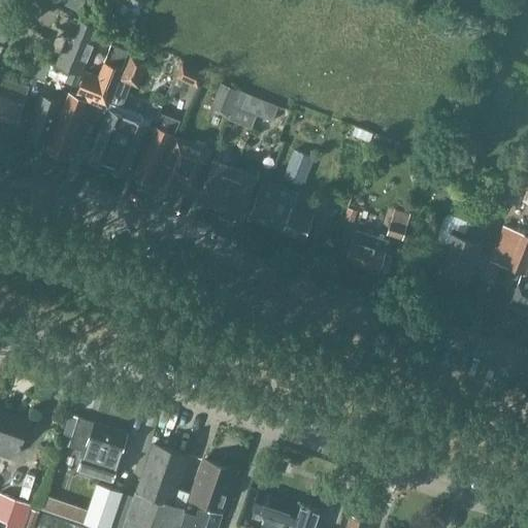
[(13,11),(12,7),(10,6),(6,0),(0,0),(0,46),(3,47),(26,26),(13,11)]
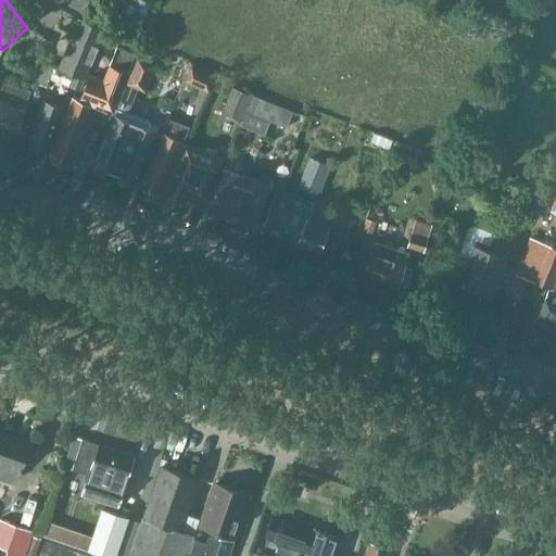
[(60,0),(84,12),(89,0),(60,0)]
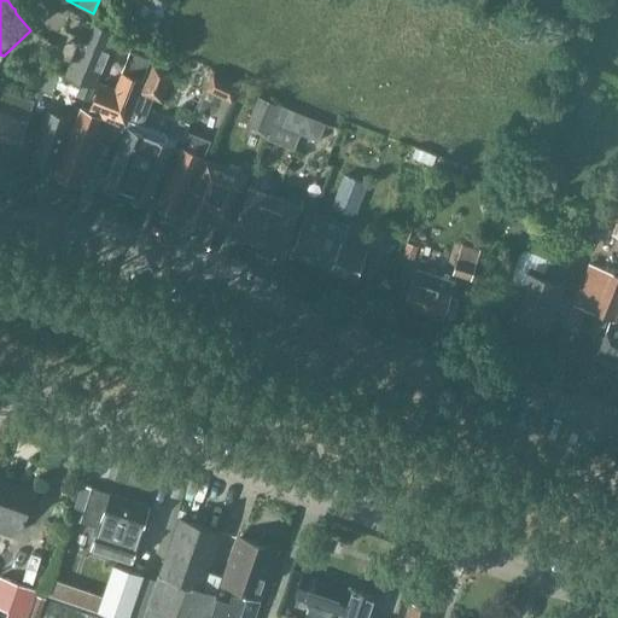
[(163,13),(169,0),(129,0),(126,7),(158,23),(163,13)]
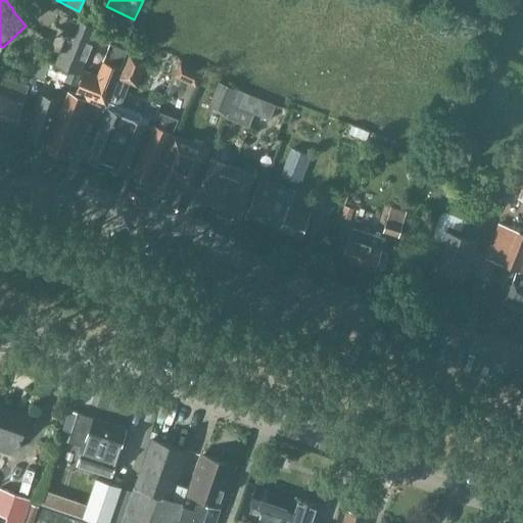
[(99,27),(76,17),(74,16),(56,62),(70,67),(81,72),(98,28),(99,27)]
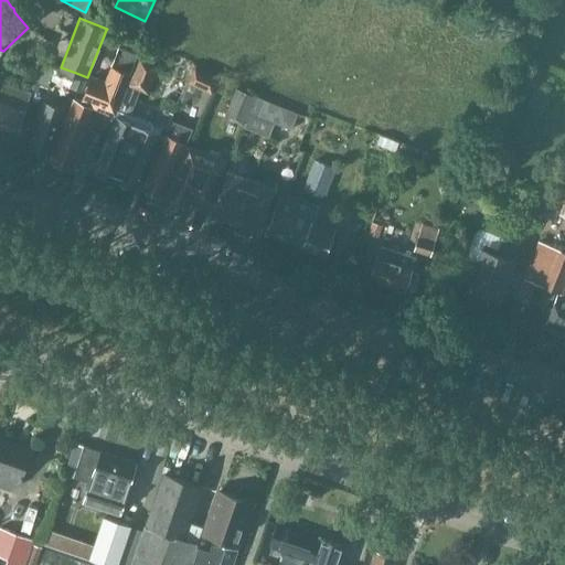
[(126,84),(137,54),(138,54),(119,46),(108,76),(106,83),(92,77),(82,102),(73,98),(50,161),(73,170),(96,108),(114,115),(126,84)]
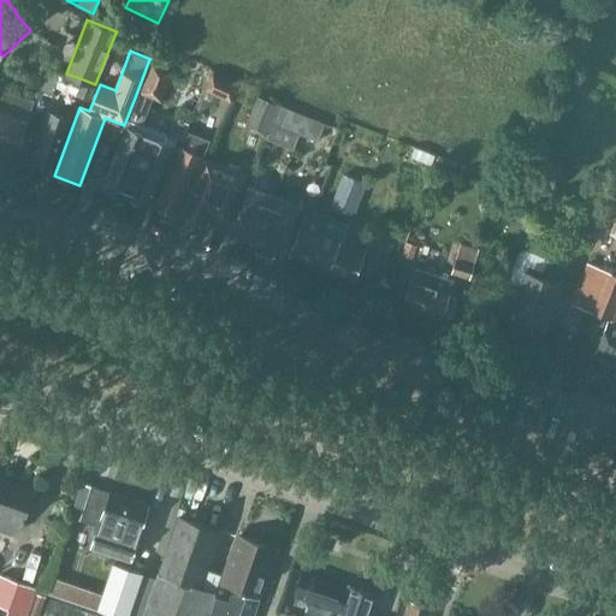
[(173,147),(149,137),(150,132),(164,101),(161,100),(166,89),(173,70),(167,69),(152,63),(140,93),(137,92),(124,125),(124,128),(123,128),(125,129),(101,187),(149,203),(173,147)]
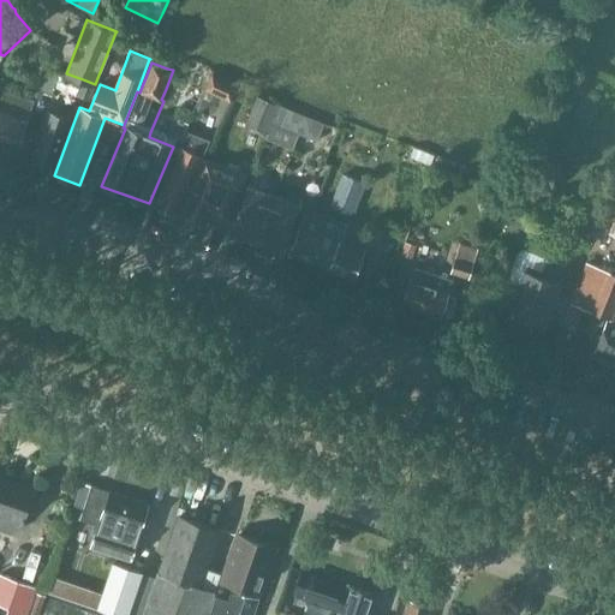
[(39,90),(43,93),(52,95),(60,71),(47,66),(39,90)]
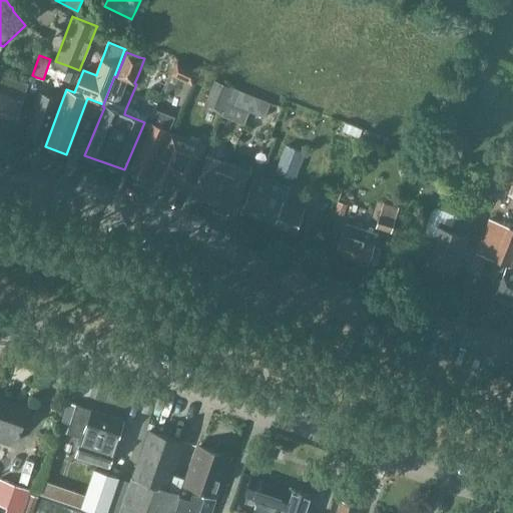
[(196,71),(177,62),(172,74),(192,83),(197,71),(196,71)]
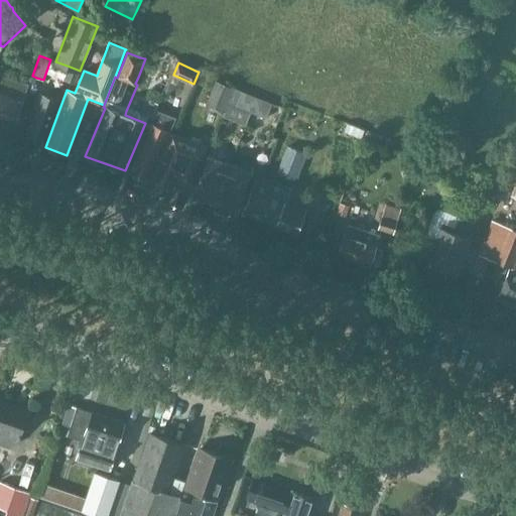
[(75,82),(80,71),(70,67),(66,79),(75,82)]
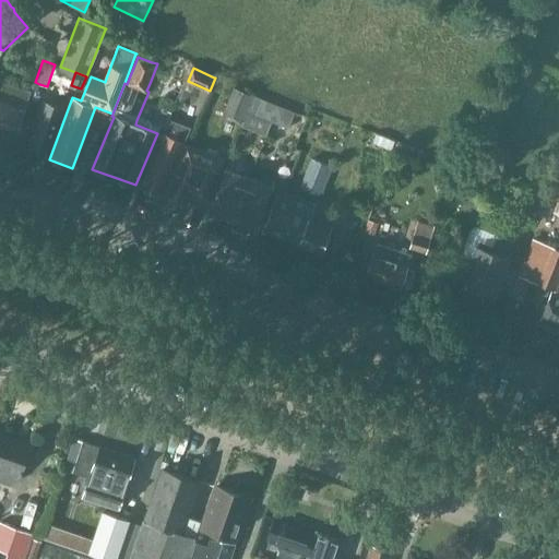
[(30,97),(31,92),(0,80),(0,130),(19,137),(27,104),(30,97)]
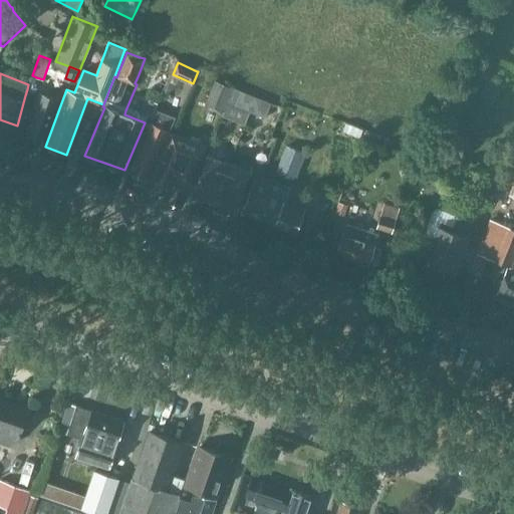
[(30,96),(36,77),(32,75),(28,84),(25,95),(30,96)]
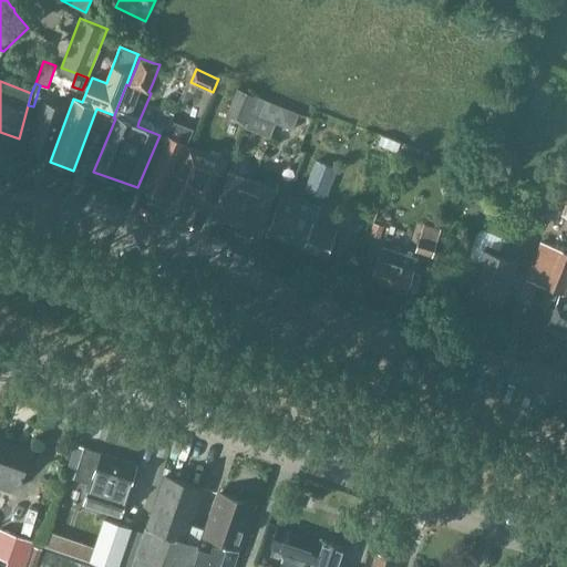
[(254,104),(257,96),(237,89),(227,114),(247,122),(254,104)]
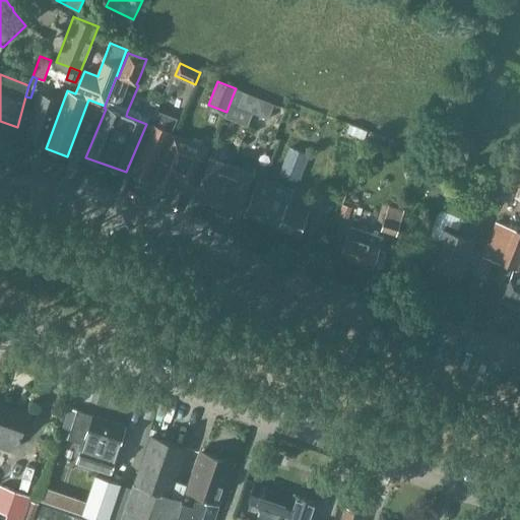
[(24,134),(46,142),(61,101),(40,92),(24,134)]
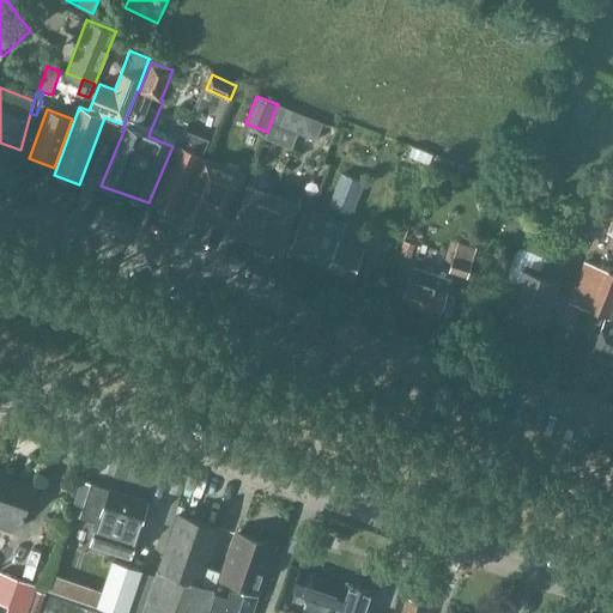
[(305,116),(287,109),(285,116),(280,127),(298,134),(305,116)]
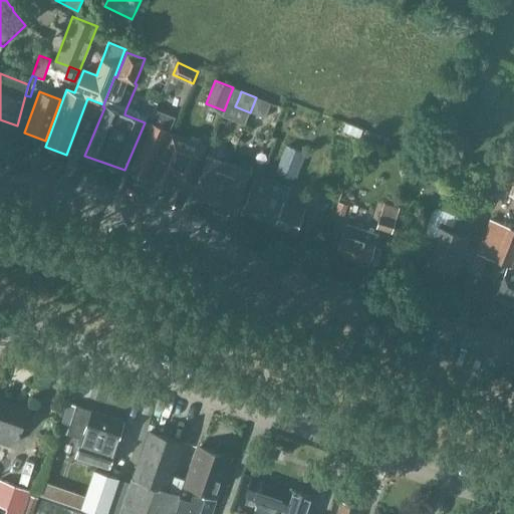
[(256,97),(250,112),(265,118),(270,105),(271,103),(256,97)]
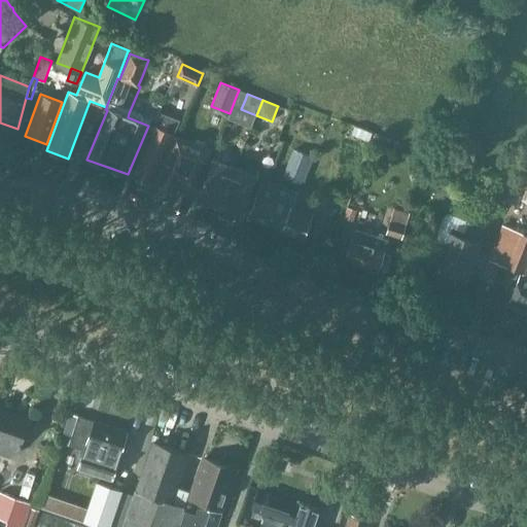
[(177,124),(160,116),(159,116),(154,127),(132,176),(151,183),(173,134),(177,124)]
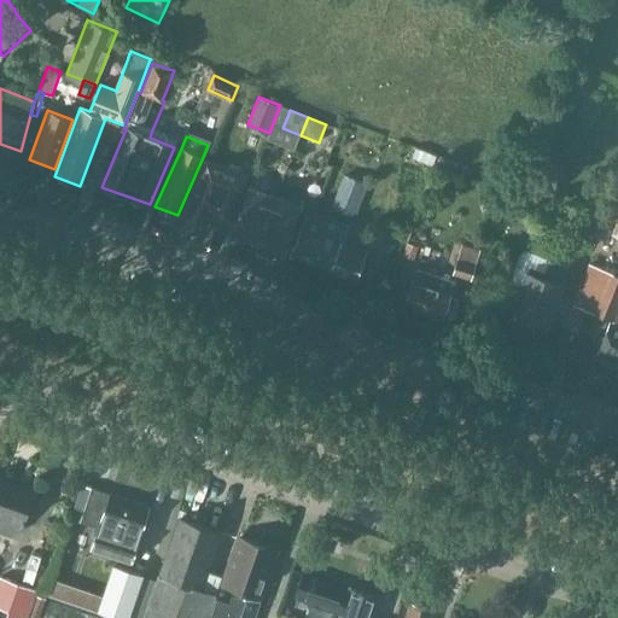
[(436,156),(417,147),(413,158),(415,158),(432,165),(436,156)]
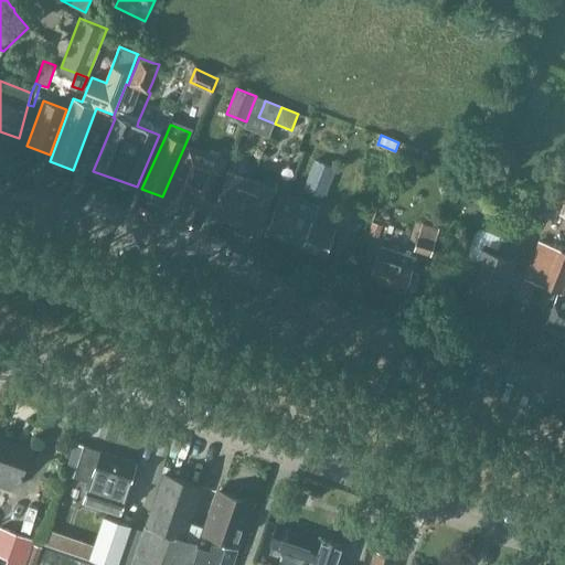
[(188,206),(209,155),(188,147),(166,198),(188,206)]
